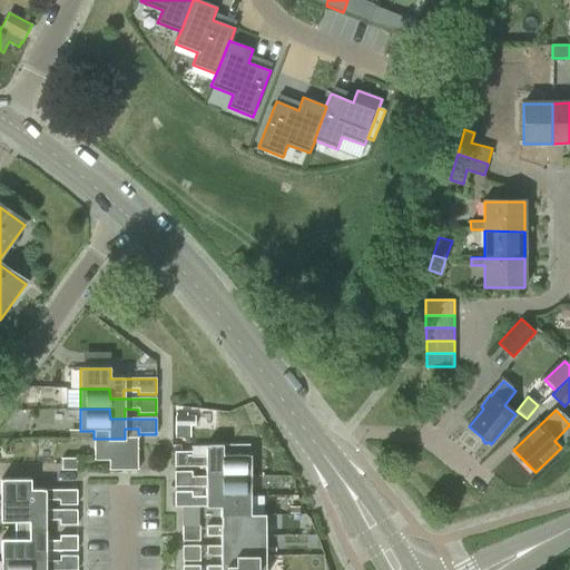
[(175,416),(175,438),(190,438),(190,426),(196,426),(195,416),(175,416)]
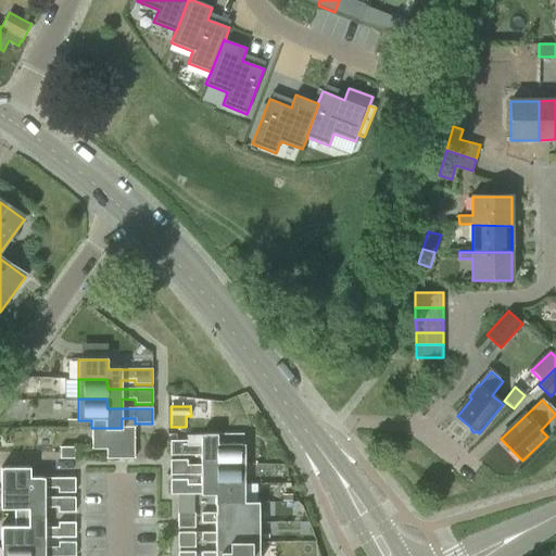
[(122,428),(91,428),(91,450),(105,450),(105,459),(134,458),(134,428),(122,428)]
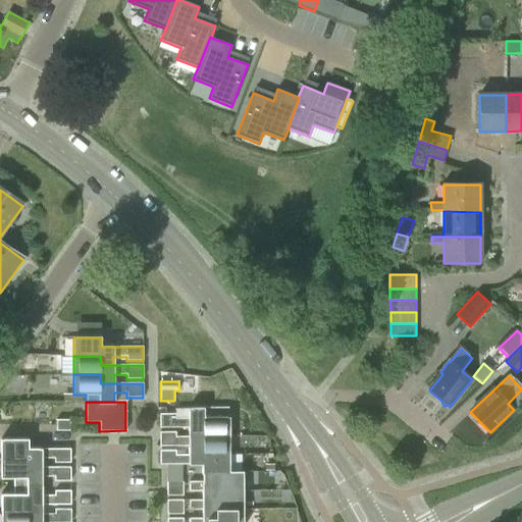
[(159,427),(159,428),(188,428),(202,428),(203,436),(228,436),(228,418),(228,409),(204,409),(188,409),(188,415),(188,420),(174,420),(174,415),(159,415),(159,427)]
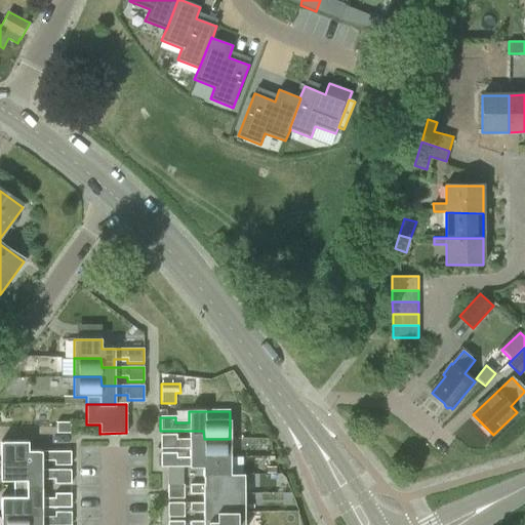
[(56,433),(71,433),(71,421),(56,421),(56,433)]
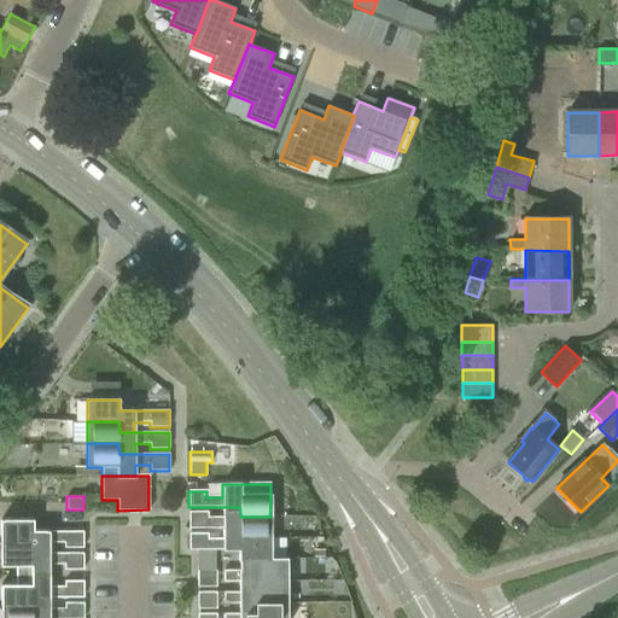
[(188,512),(188,529),(223,529),(223,528),(240,528),(240,538),(270,538),(270,517),(240,517),(239,507),(222,507),(222,517),(207,517),(207,512),(188,512)]
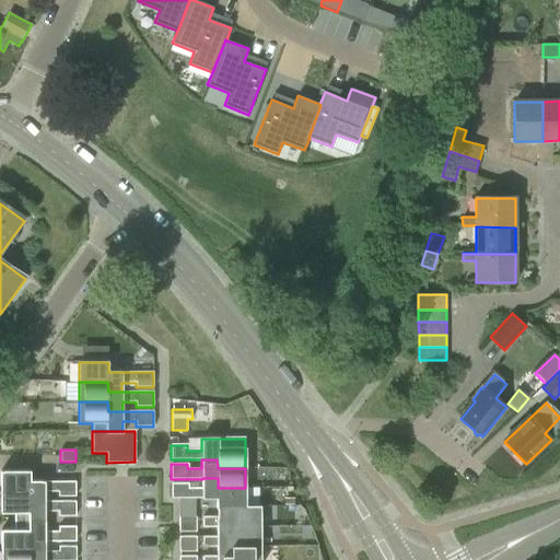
[(0,471),(0,491),(28,491),(28,503),(44,503),(44,493),(58,493),(58,497),(76,497),(76,481),(44,481),(30,481),(30,471),(0,471)]
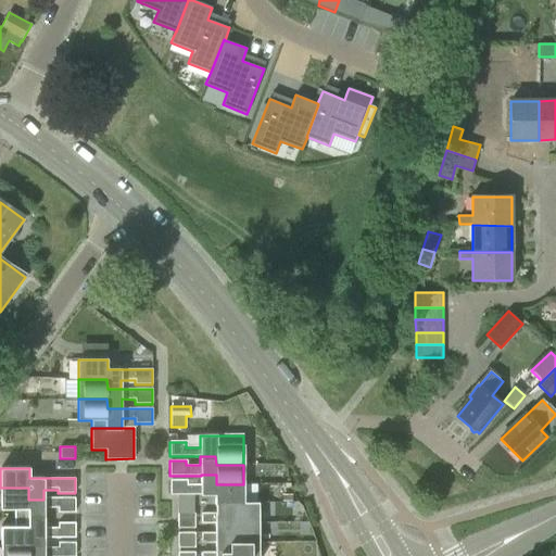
[(215,495),(215,504),(243,504),(243,484),(216,484),(216,475),(201,475),(201,476),(201,485),(187,485),(187,480),(169,480),(169,495),(201,495),(201,496),(215,495)]
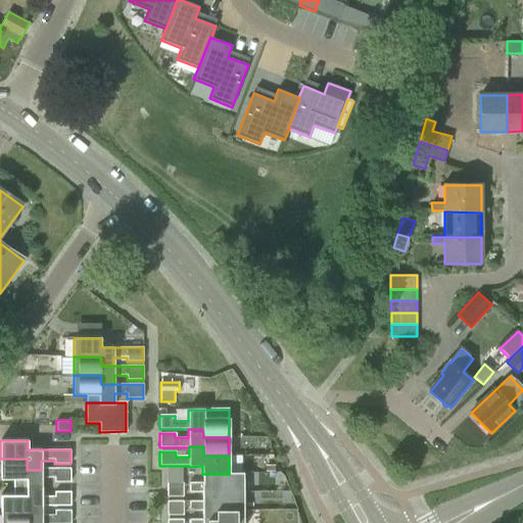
[(0,479),(12,480),(12,488),(41,487),(41,478),(54,478),(54,482),(70,482),(70,469),(41,470),(27,470),(27,459),(0,459),(0,479)]
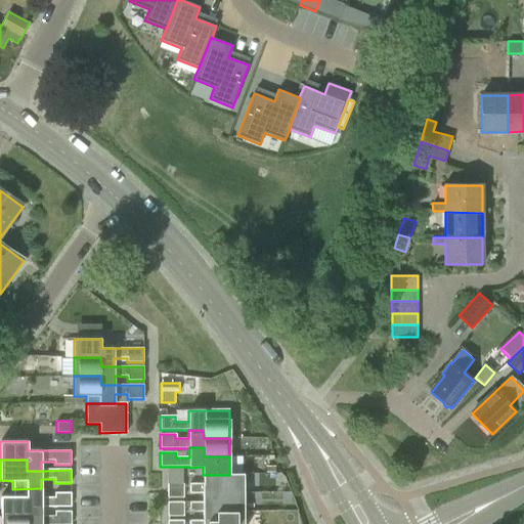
[(203,493),(203,501),(203,503),(217,503),(217,492),(244,492),(244,475),(229,475),(203,475),(203,484),(189,484),(189,493),(203,493)]
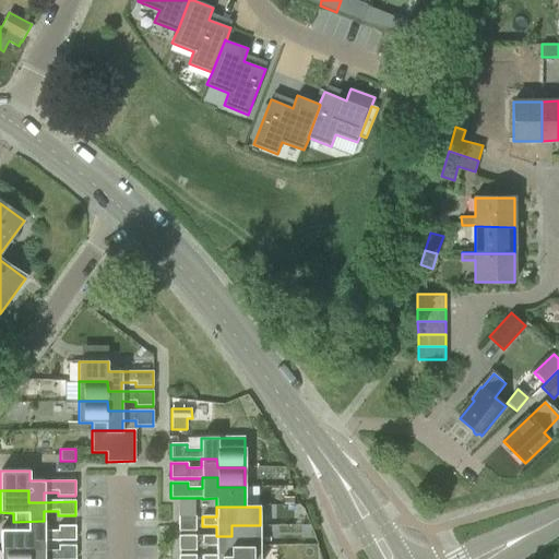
[(178,516),(179,531),(197,532),(195,516),(178,516)]
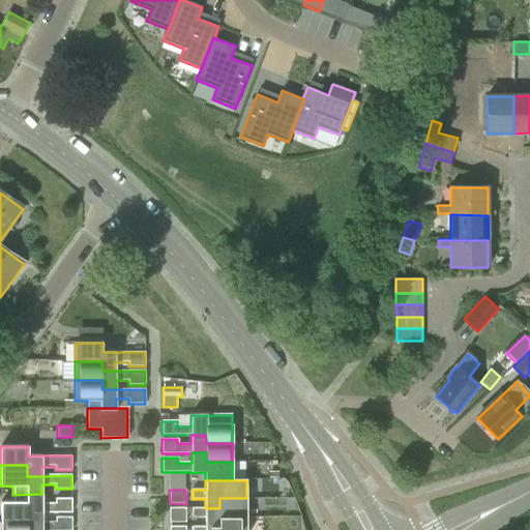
[(0,502),(0,521),(27,522),(27,513),(41,513),(71,513),(71,499),(55,499),(55,504),(42,504),(41,494),(12,495),(12,503),(0,502)]
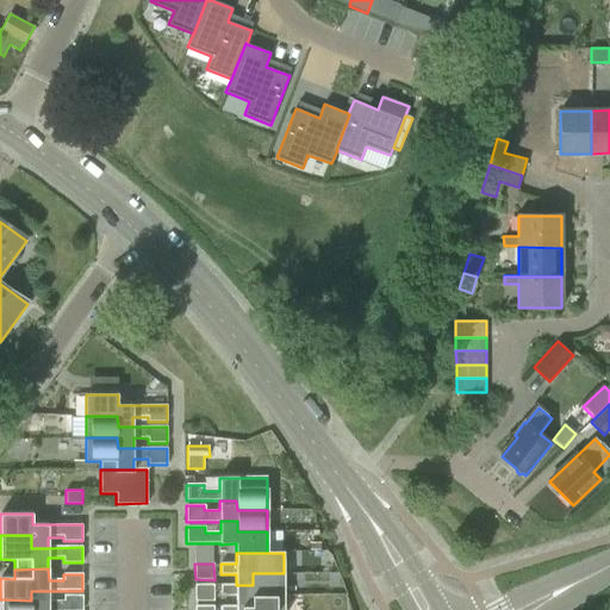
[(236,596),(236,608),(254,608),(254,595),(284,595),(284,573),(253,573),(253,585),(236,585),(236,584),(221,585),(221,596),(236,596)]
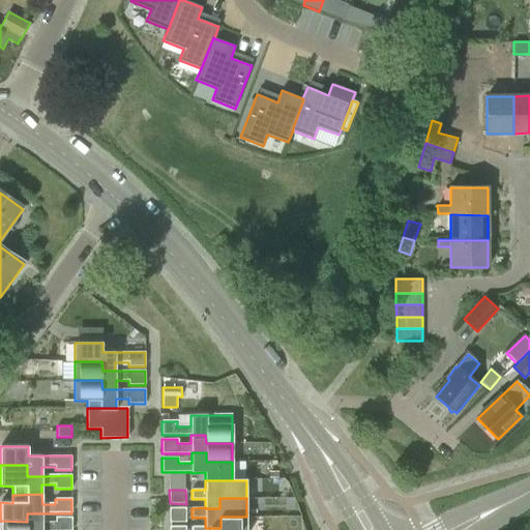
[(170,508),(170,522),(186,522),(186,508),(170,508)]
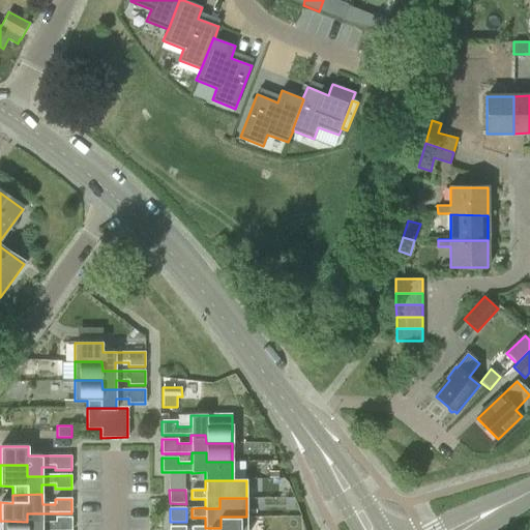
[(0,521),(0,529),(71,529),(71,519),(55,519),(55,523),(41,523),(41,513),(27,513),(27,522),(0,521)]
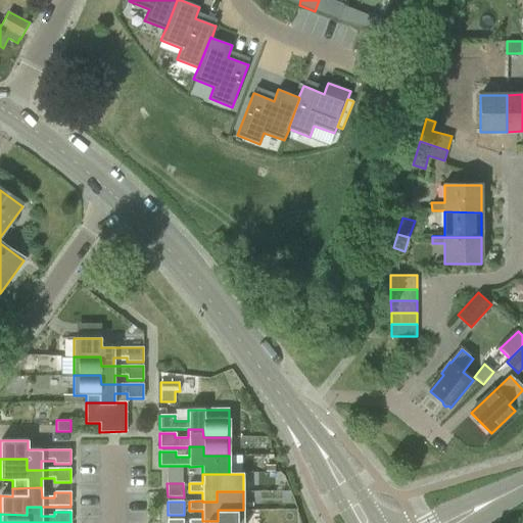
[(202,521),(189,521),(189,522),(243,522),(243,510),(218,510),(218,521),(202,521)]
